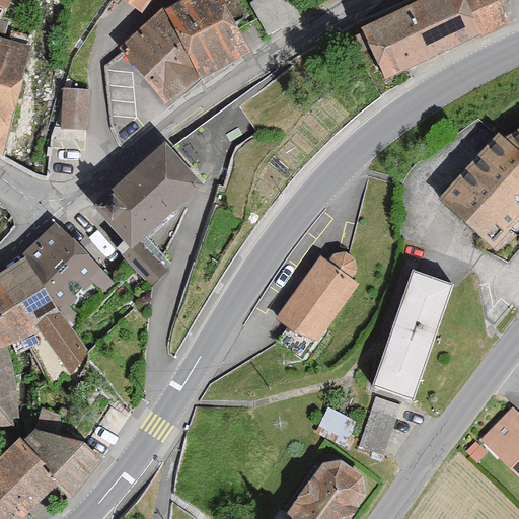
[(182,0),(161,12),(121,49),(123,52),(165,104),(211,73),(248,54),(218,0),(182,0)]
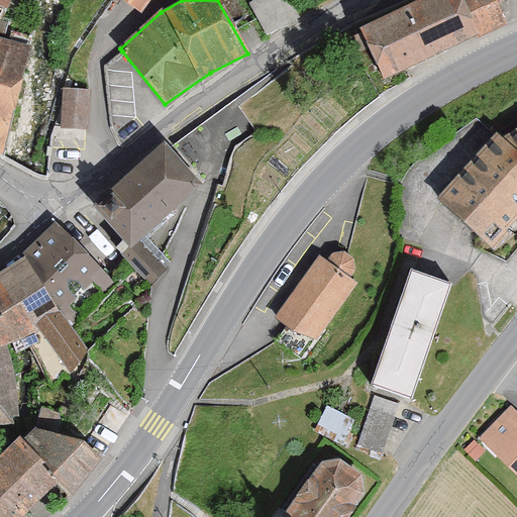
[(122,0),(142,14),(151,0),(122,0)]
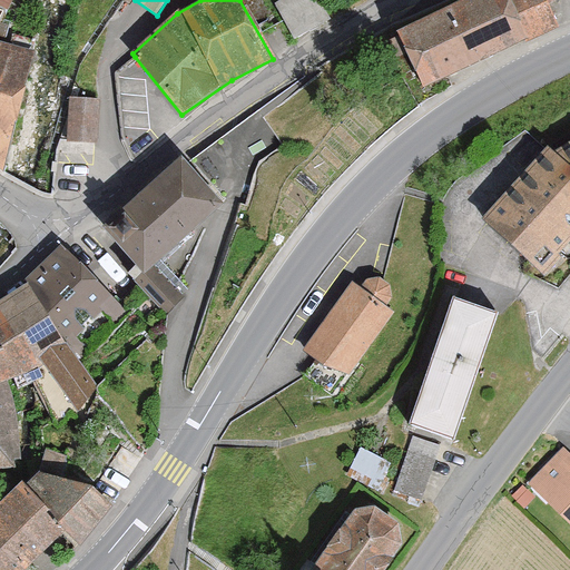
[(282,0),(275,3),(293,38),(331,19),(320,0),(282,0)]
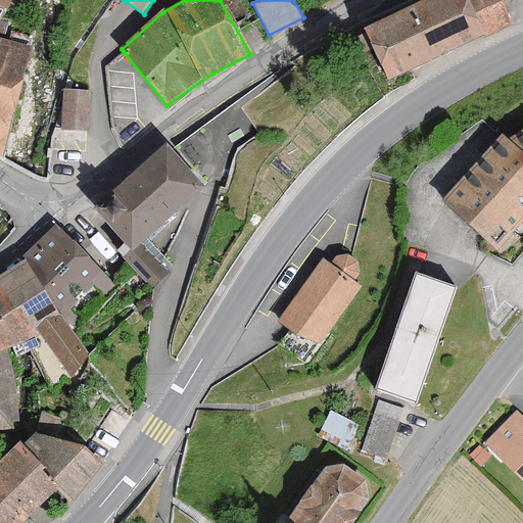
[(433,0),(367,31),(389,80),(511,25),(498,0),(433,0)]
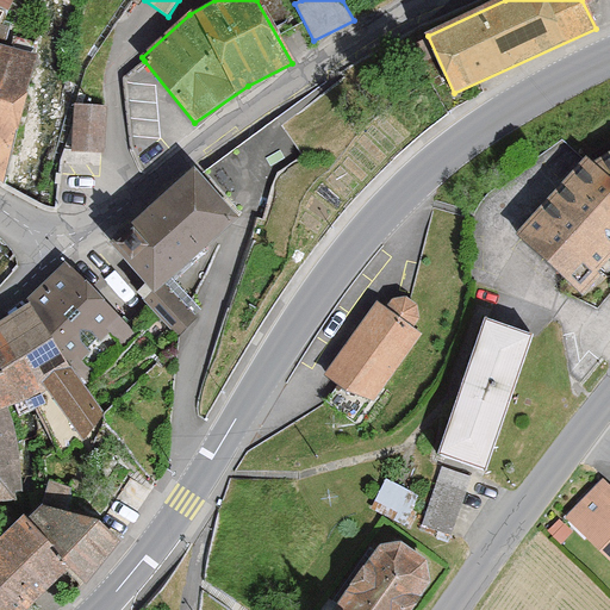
[(0,180),(2,182),(37,62),(0,44),(0,13),(1,11),(0,10),(0,180)]
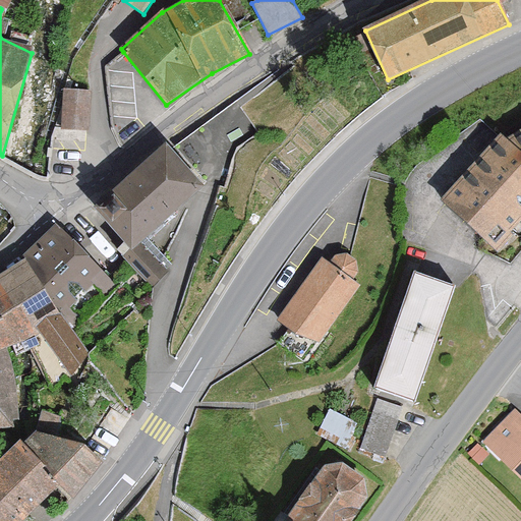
[(65,128),(89,129),(90,90),(66,89),(65,128)]
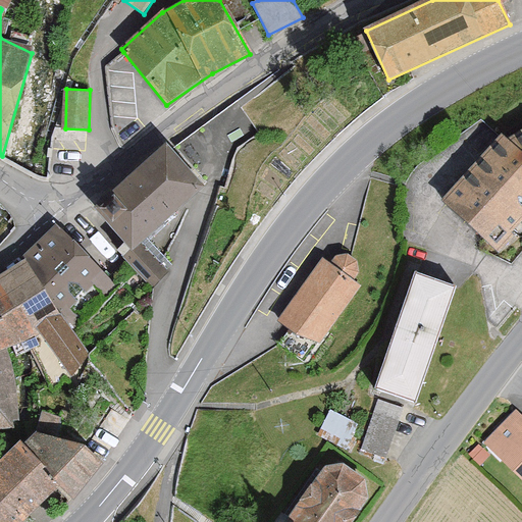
[(485,238),(498,250),(514,231),(511,229),(516,224),(521,217),(521,133),(508,142),(503,137),(445,200),(485,238)]
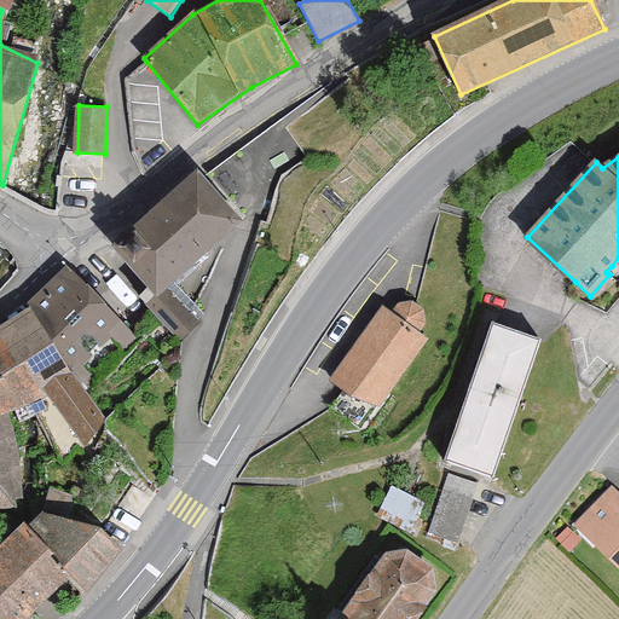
[(206,175),(202,172),(114,252),(150,291),(140,300),(178,342),(198,323),(168,289),(246,219),(206,175)]
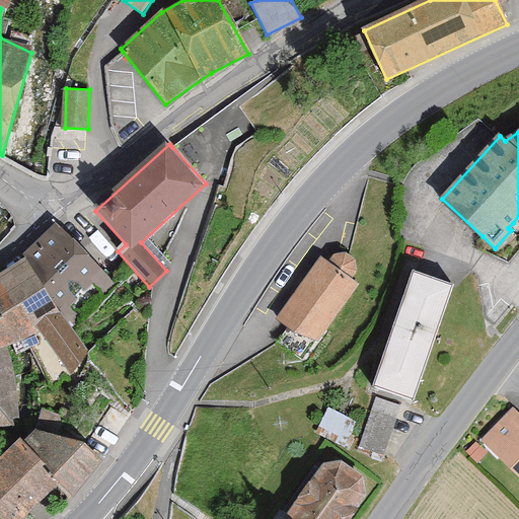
[(61,229),(22,261),(69,325),(113,281),(61,229)]
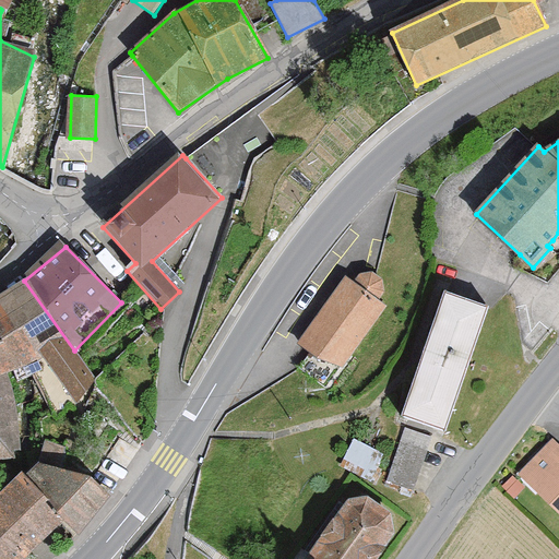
[(297,344),(344,366),(385,307),(377,300),(382,293),(381,281),(375,276),(371,274),(360,274),(354,284),(344,277),(297,344)]
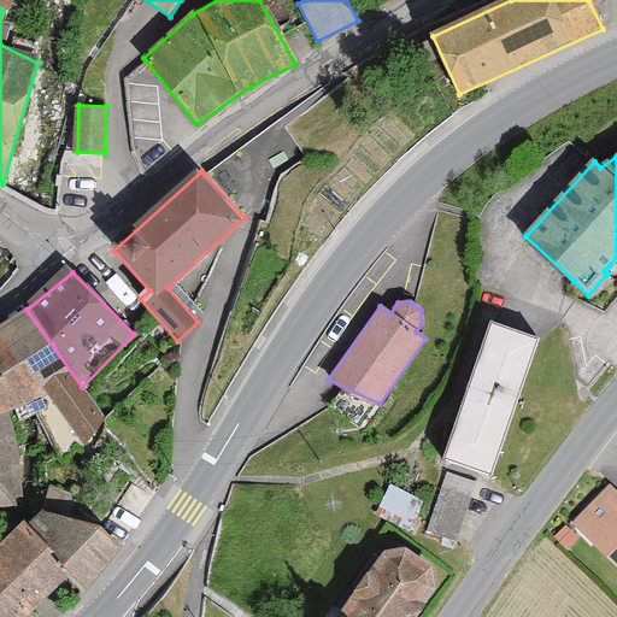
[(0,325),(0,506),(15,506),(16,495),(21,495),(17,451),(10,412),(27,405),(31,415),(40,411),(65,460),(86,441),(104,419),(82,387),(27,310),(0,325)]
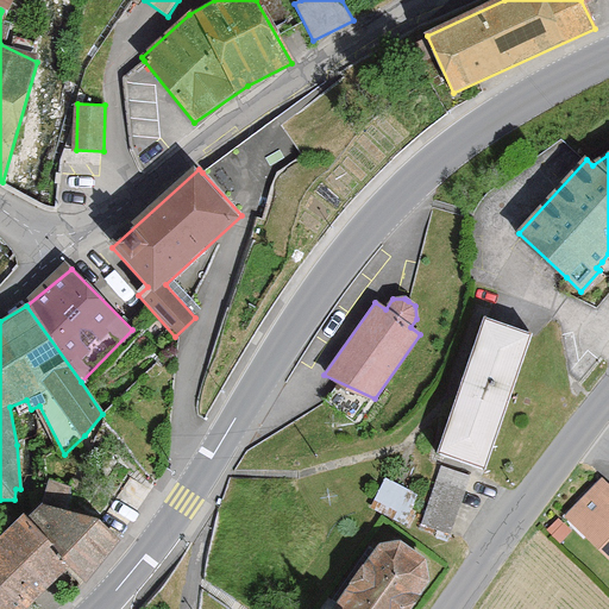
[(487,321),(440,451),(483,466),(529,337),(487,321)]
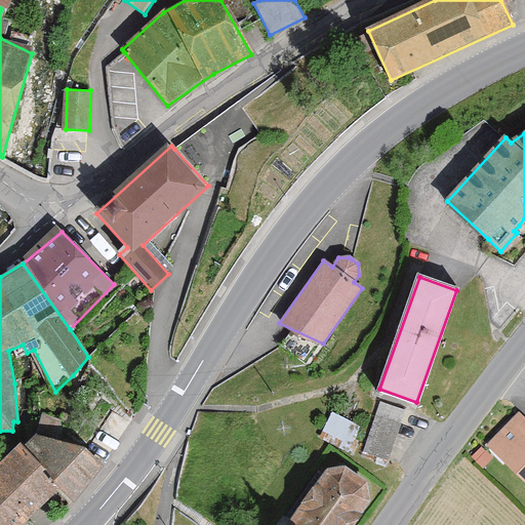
[(389,459),(404,409),(379,402),(364,451),(389,459)]
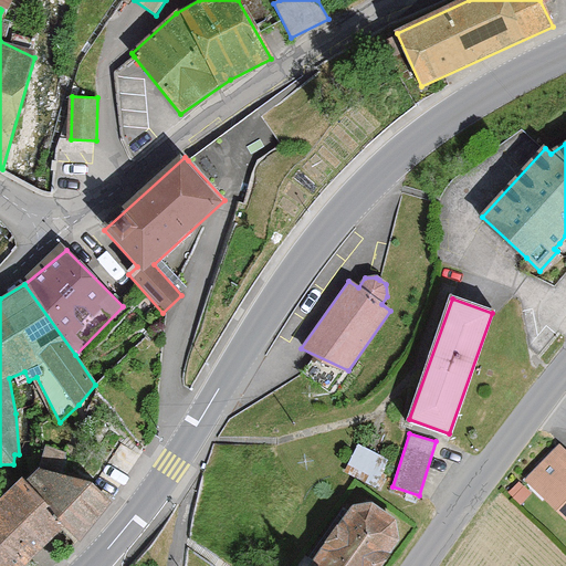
[(349,460),(383,477),(392,457),(359,441),(349,460)]
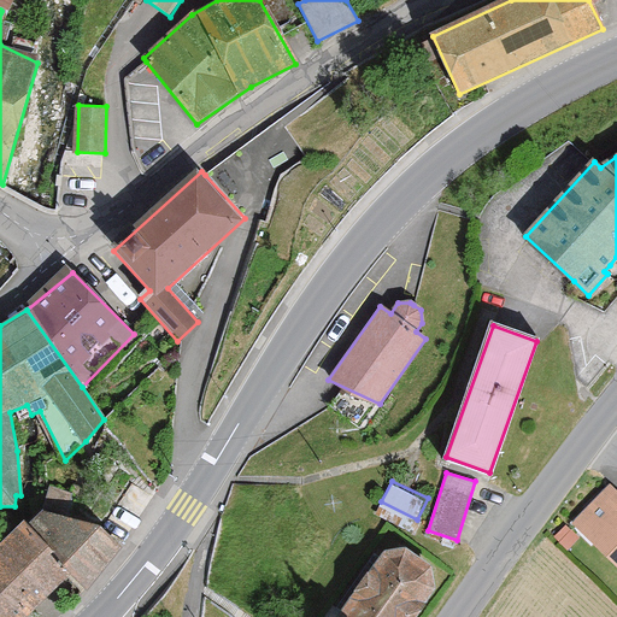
[(616,494),(612,489),(573,529),(616,574),(616,494)]
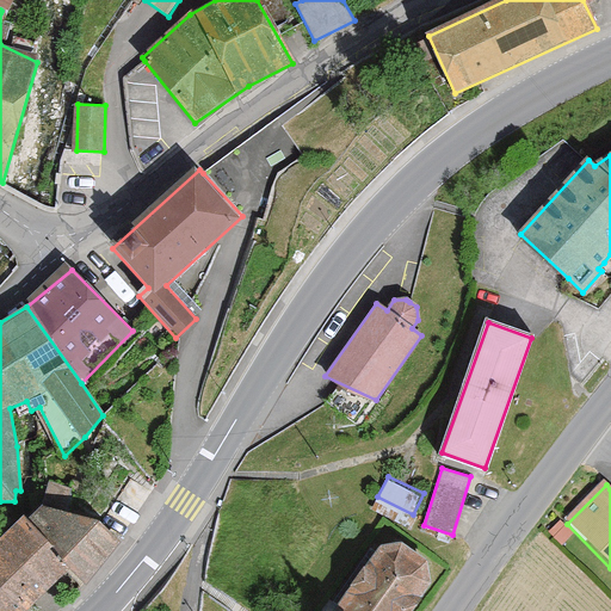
[(0,537),(0,610),(25,610),(71,566),(86,584),(119,543),(96,523),(63,504),(56,510),(44,503),(28,520),(22,517),(0,537)]
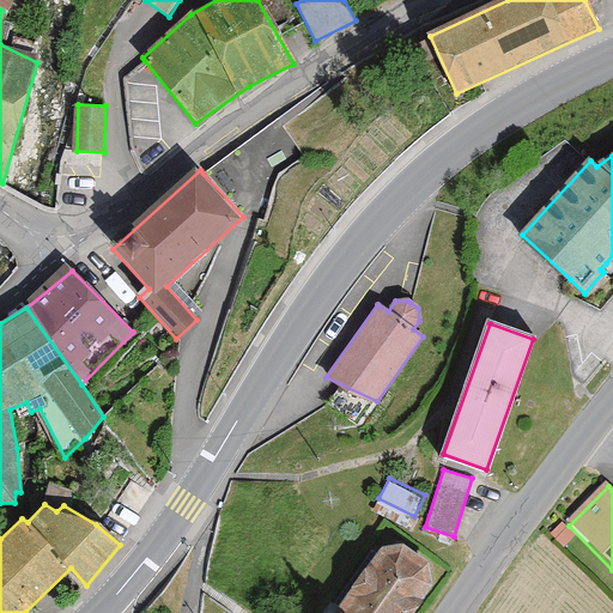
[(410,612),(429,587),(428,563),(400,544),(378,548),(333,612),(410,612)]
